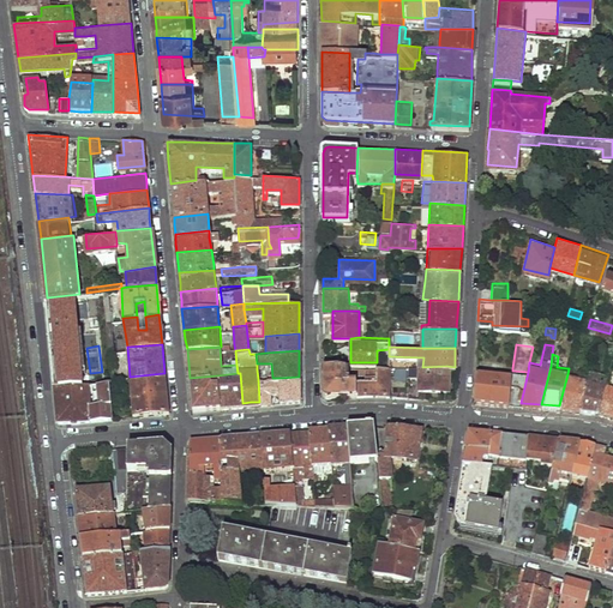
[(323,391),(329,395),(342,395),(356,393),(356,380),(355,373),(348,373),(348,366),(323,365),(323,391)]
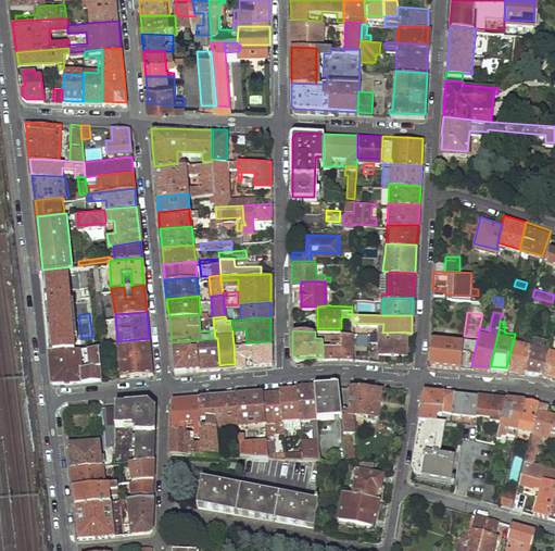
[(341,333),(322,332),(322,338),(323,345),(341,342),(341,333)]
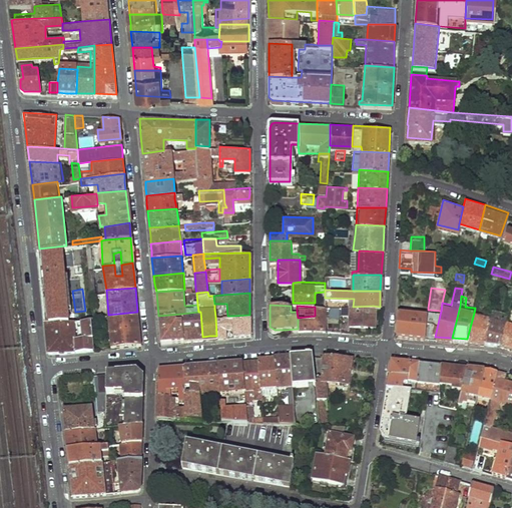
[(339,330),(347,330),(347,327),(373,327),(373,306),(353,307),(340,307),(339,330)]
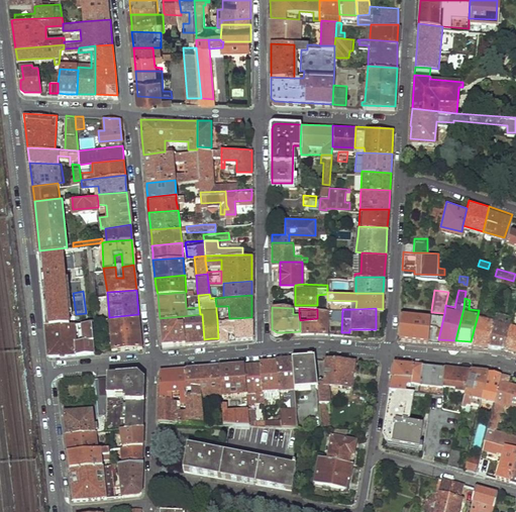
[(400,308),(400,313),(430,316),(431,312),(431,310),(400,308)]
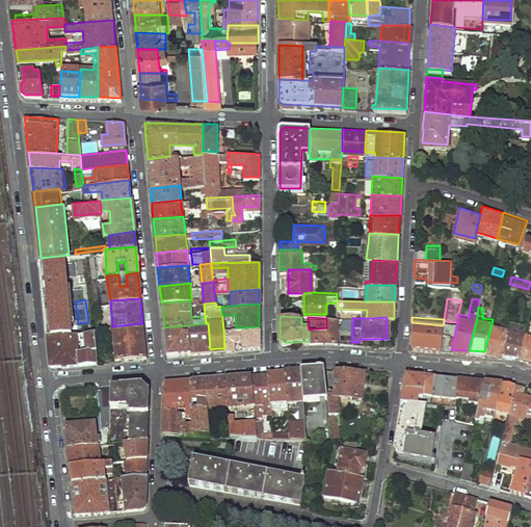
[(309,330),(309,341),(325,340),(337,341),(337,327),(337,318),(326,318),(326,327),(309,330)]
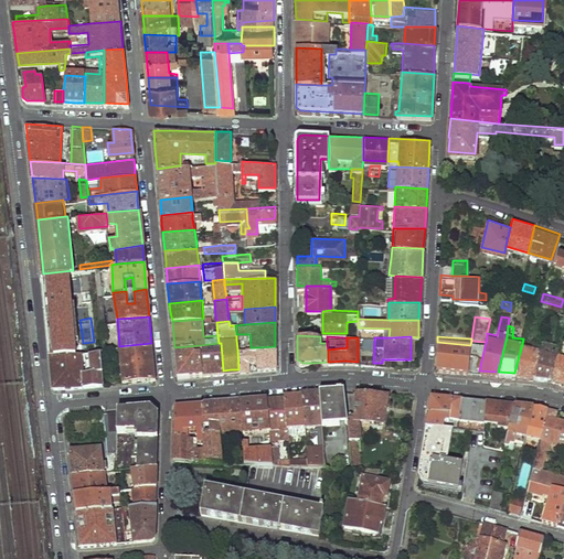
[(437,342),(435,367),(479,371),(486,342),(471,341),(470,345),(437,342)]
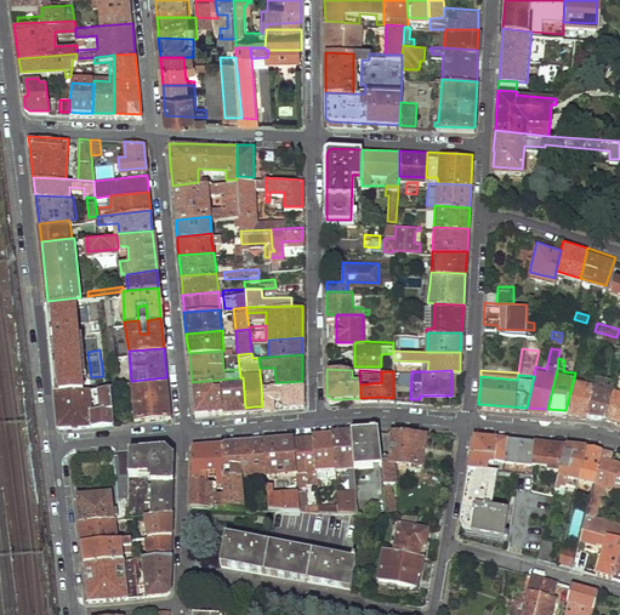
[(131,381),(135,417),(171,414),(166,377),(131,381)]
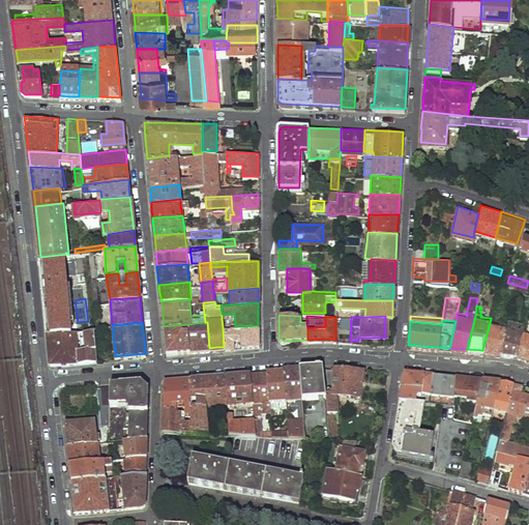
[(199,349),(209,348),(207,322),(205,322),(187,324),(189,350),(199,349)]
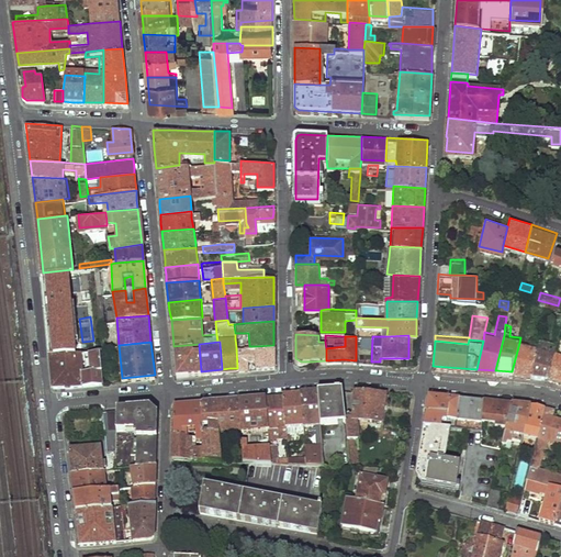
[(519,343),(512,371),(530,374),(536,347),(519,343)]
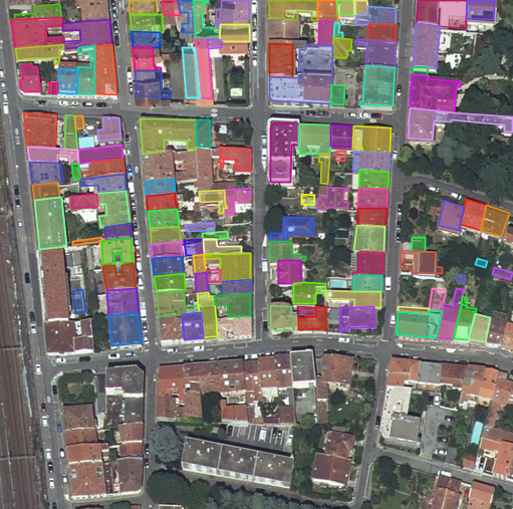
[(160,328),(161,340),(184,339),(182,314),(159,316),(160,328)]
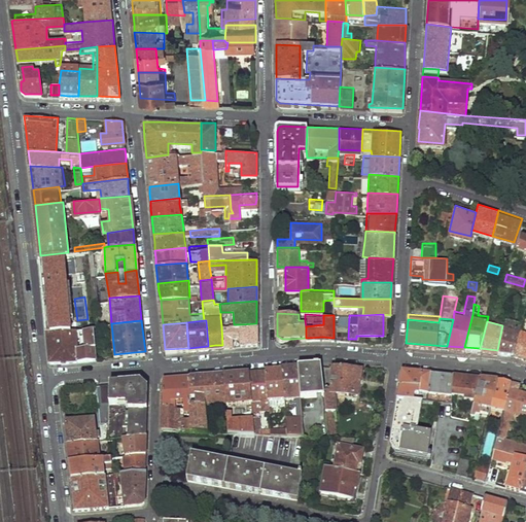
[(240,324),(241,342),(256,342),(256,323),(240,324)]
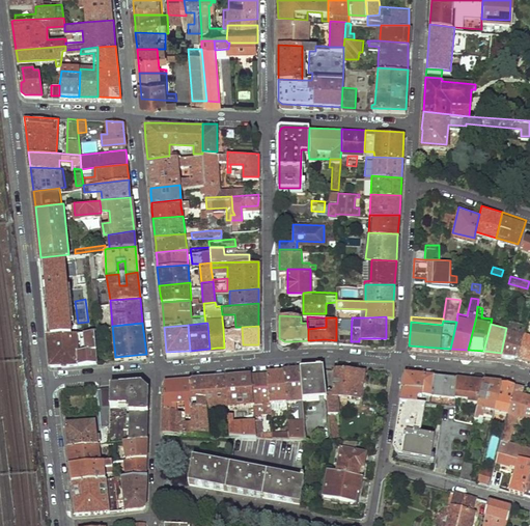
[(223,328),(224,348),(233,347),(232,327),(229,327),(223,328)]
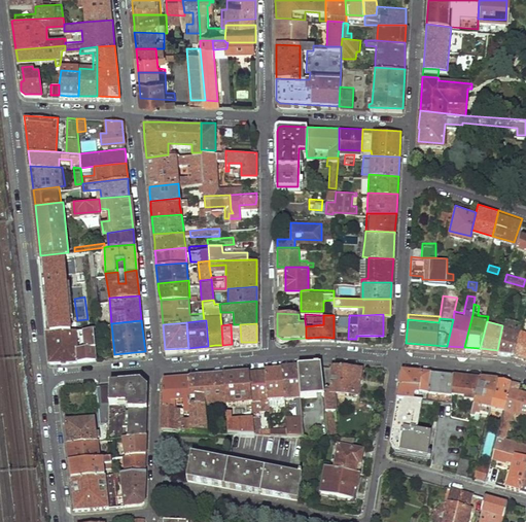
[(502,325),(497,350),(514,351),(519,329),(502,325)]
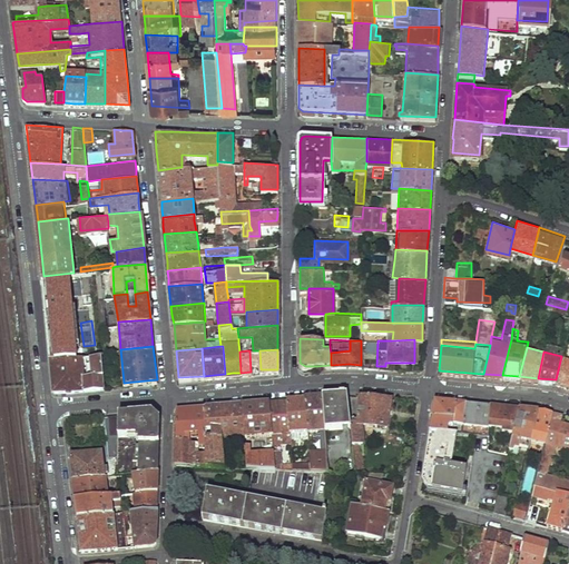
[(80,355),(82,386),(104,385),(100,353),(80,355)]
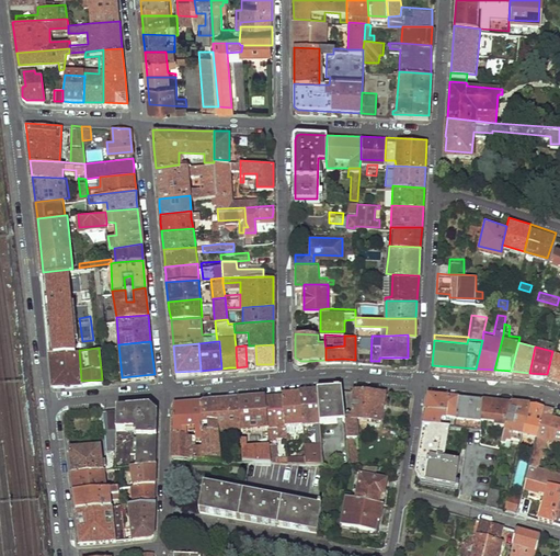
[(53,383),(81,381),(79,350),(49,352),(53,383)]
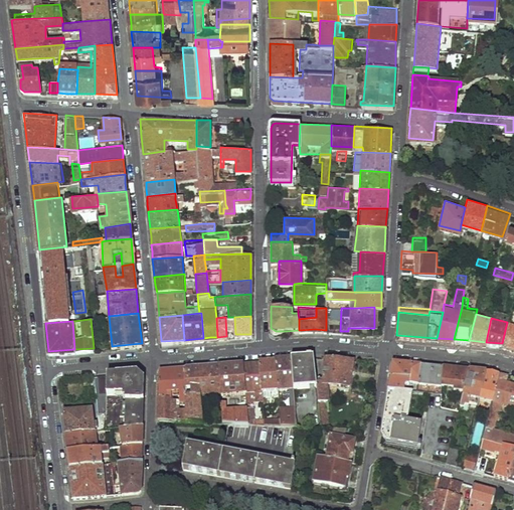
[(507,322),(502,343),(513,347),(513,323),(508,321),(507,322)]
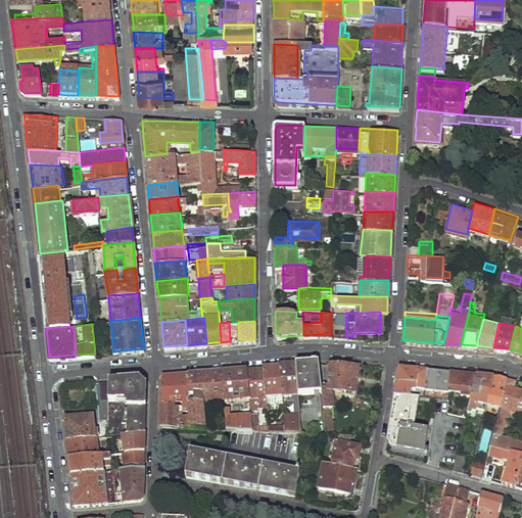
[(294,360),(296,389),(321,388),(321,383),(317,358),(294,360)]
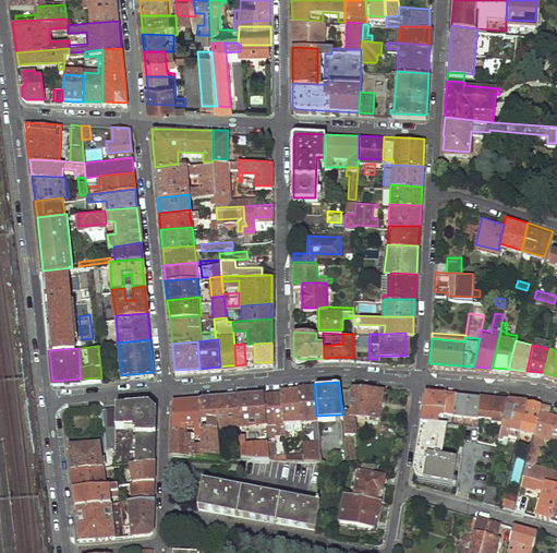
[(347,459),(353,459),(352,432),(353,431),(351,411),(377,412),(383,385),(349,383),(348,408),(342,409),(342,415),(347,459)]
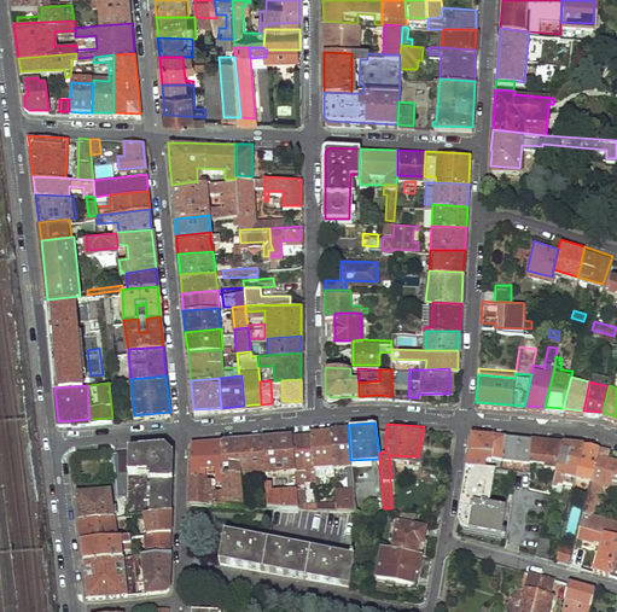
[(330,426),(332,462),(350,460),(348,425),(330,426)]
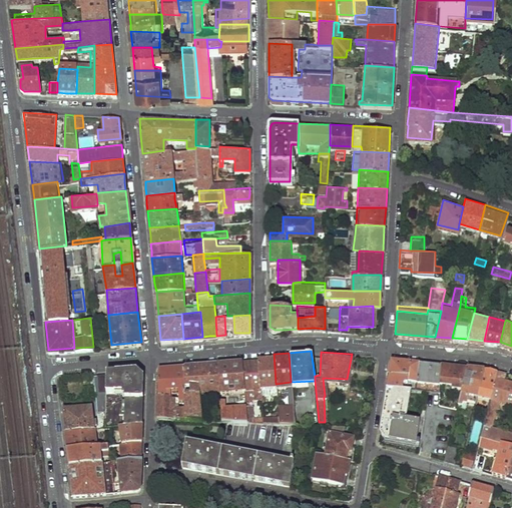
[(258,356),(260,386),(276,384),(274,354),(258,356)]
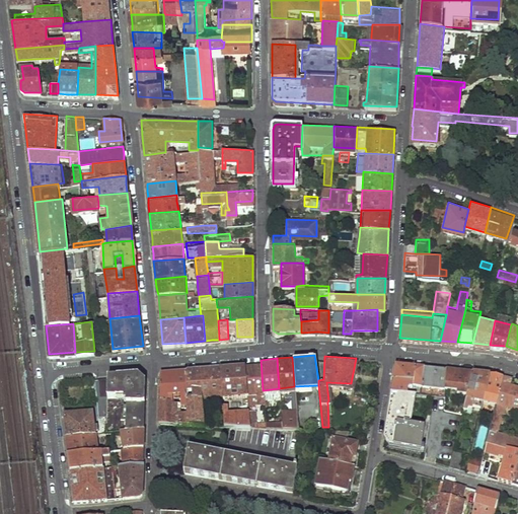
[(244,362),(246,392),(255,391),(256,400),(264,400),(263,396),(263,390),(261,360),(244,362)]
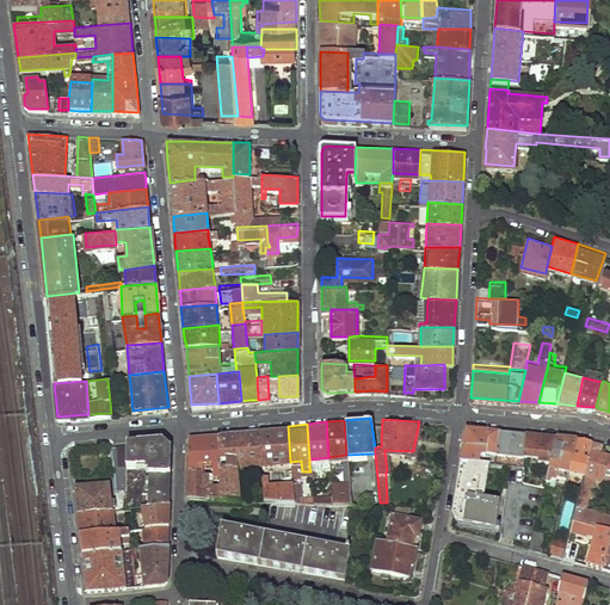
[(258,428),(260,464),(287,462),(290,462),(288,426),(258,428)]
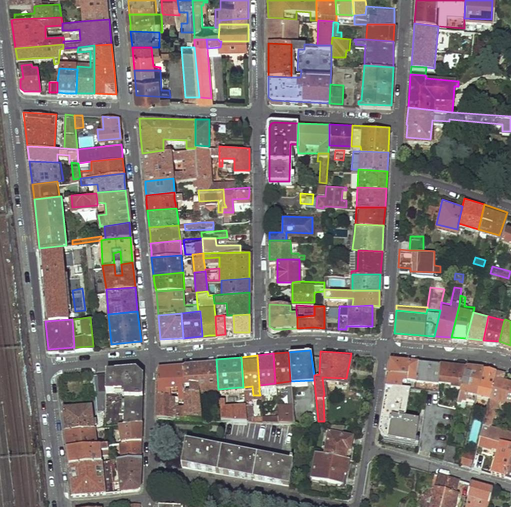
[(390,357),(388,371),(407,372),(406,377),(415,378),(417,359),(390,357)]
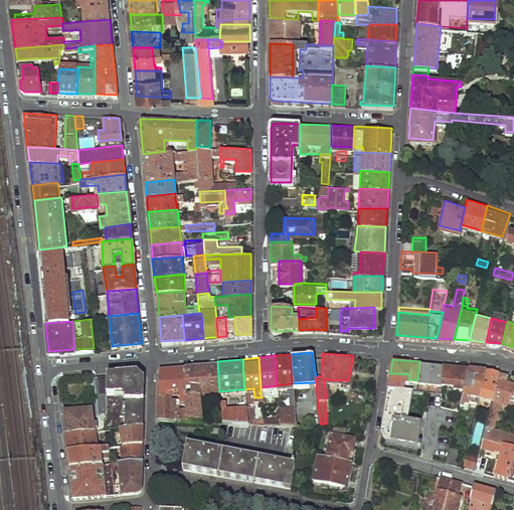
[(184,418),(201,419),(200,393),(211,392),(212,401),(220,401),(219,394),(219,391),(217,361),(184,365),(184,394),(184,401),(184,407),(184,418)]
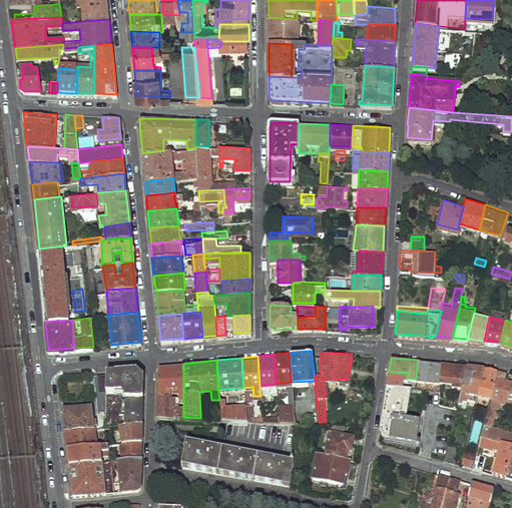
[(418,360),(416,379),(440,381),(440,362),(418,360)]
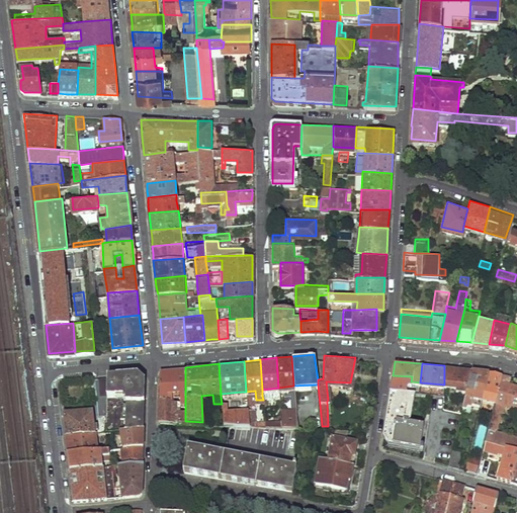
[(444,365),(444,385),(456,387),(456,389),(465,390),(470,367),(444,365)]
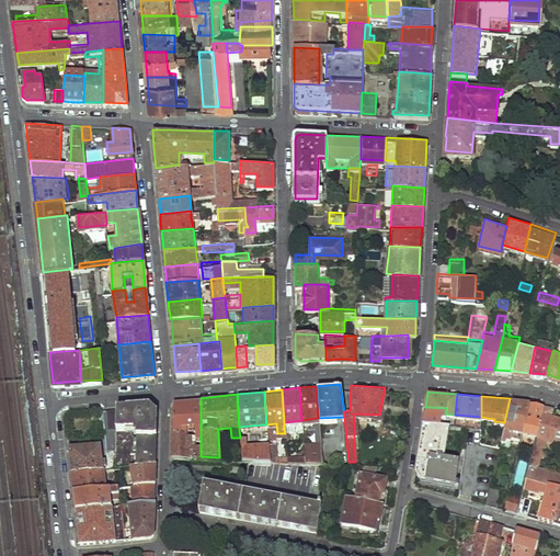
[(172,429),(185,430),(195,431),(201,430),(201,398),(173,400),(172,429)]
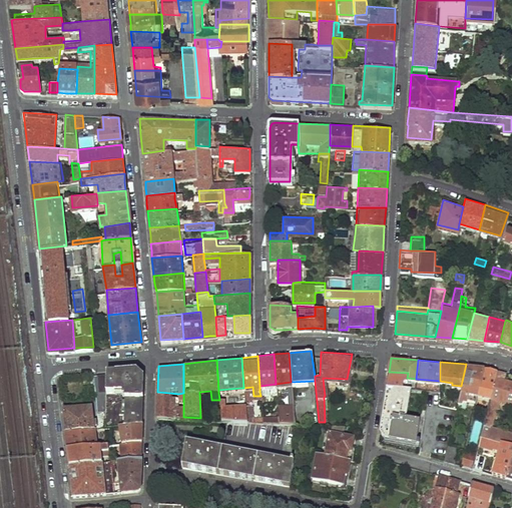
[(459,395),(458,400),(463,401),(464,398),(467,399),(470,391),(477,393),(483,366),(466,364),(461,386),(459,395)]
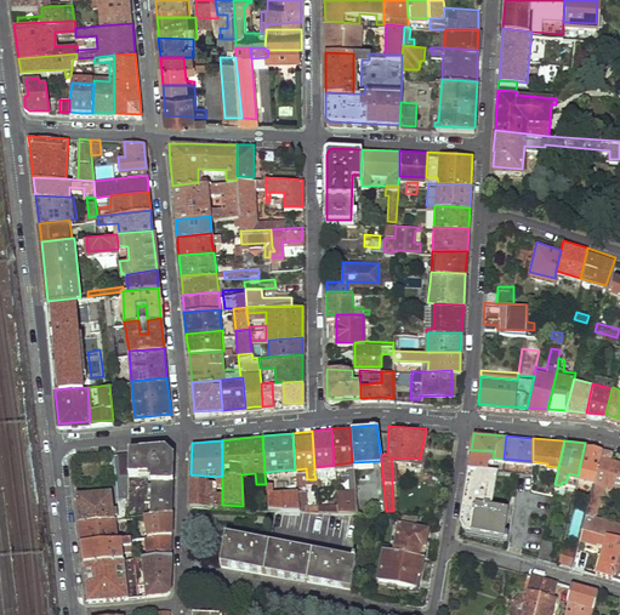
[(585,443),(578,476),(581,477),(580,482),(589,484),(589,479),(592,479),(601,446),(585,443)]
